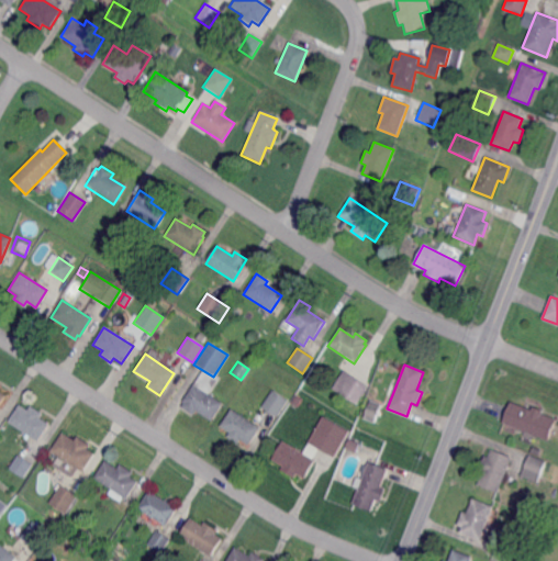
[(354,405),(330,390),(342,372),(366,388),(354,405)]
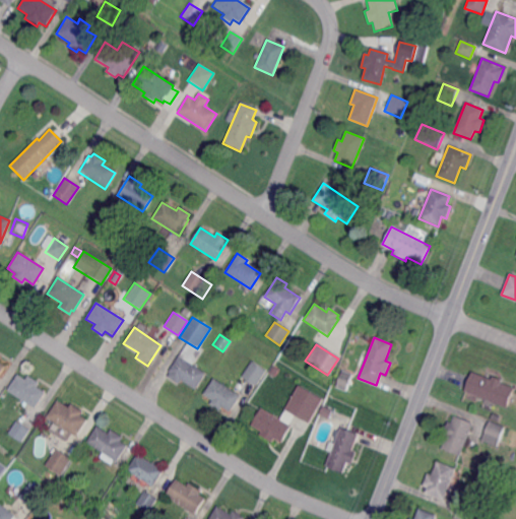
[(194,390),(179,381),(177,384),(166,377),(178,357),(205,374),(194,390)]
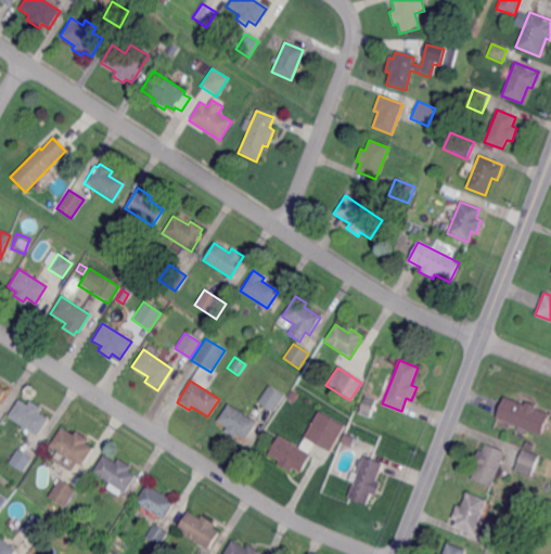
[(272,412),(257,402),(267,386),(282,396),(272,412)]
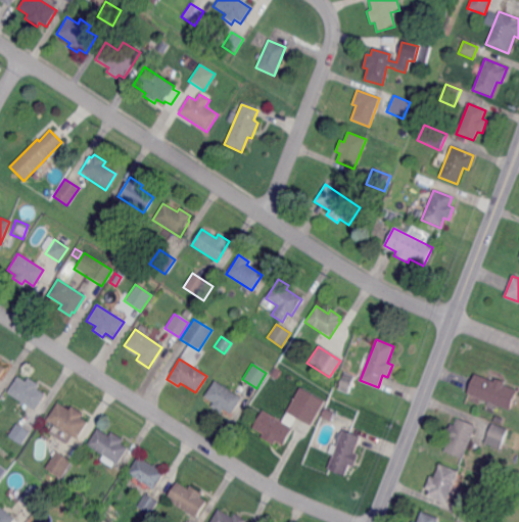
[(275,378),(268,374),(272,369),(278,373),(275,378)]
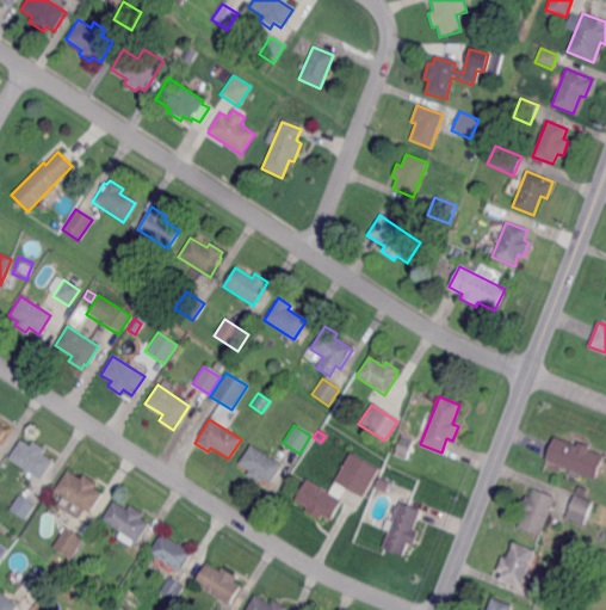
[(403,460),(391,456),(399,437),(409,441),(403,460)]
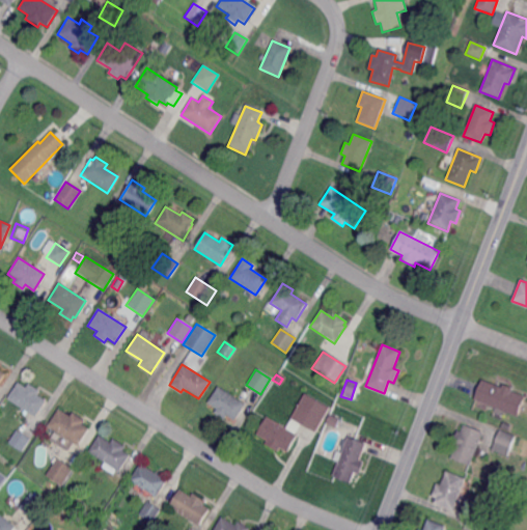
[(501,387),(502,385),(512,388),(511,391),(525,396),(517,417),(474,401),(481,380),(501,387)]
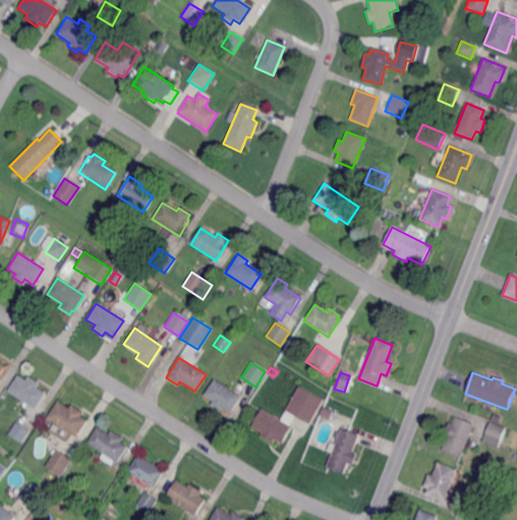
[(24,380),(26,377),(38,384),(35,388),(44,394),(35,410),(5,392),(16,374),(24,380)]
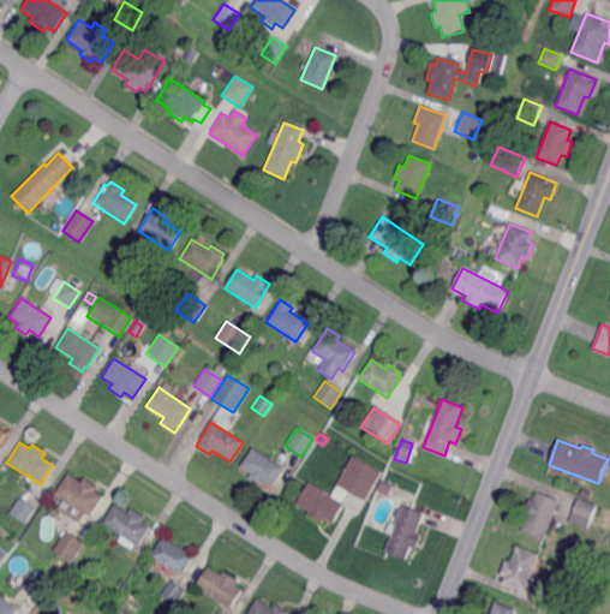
[(269,489),(259,483),(257,487),(245,478),(247,475),(238,468),(251,448),(282,471),(269,489)]
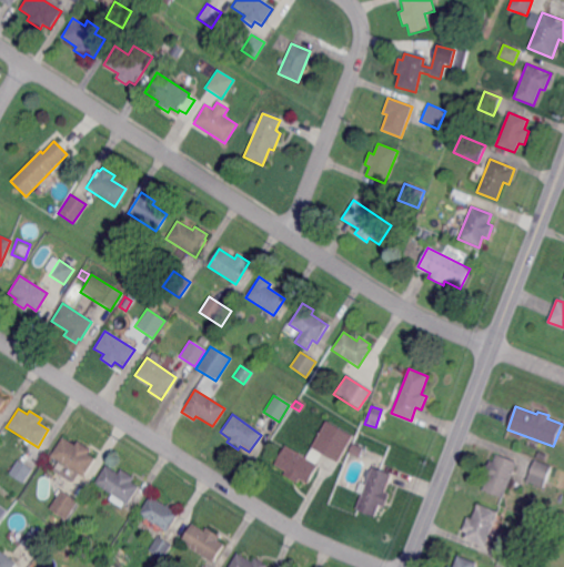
[(336,463),(310,447),(325,422),(352,436),(336,463)]
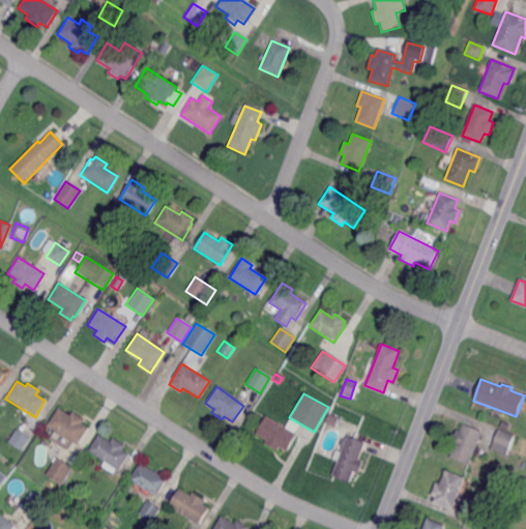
[(69,415),(71,412),(84,420),(81,424),(87,429),(77,445),(47,425),(57,408),(69,415)]
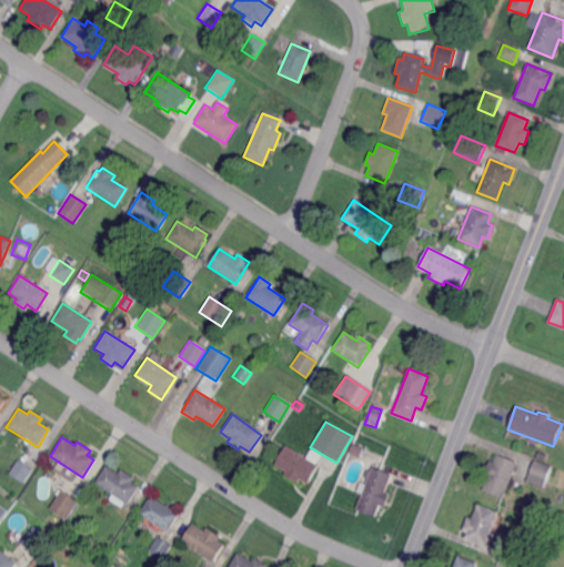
[(356,458),(346,454),(350,446),(361,449),(356,458)]
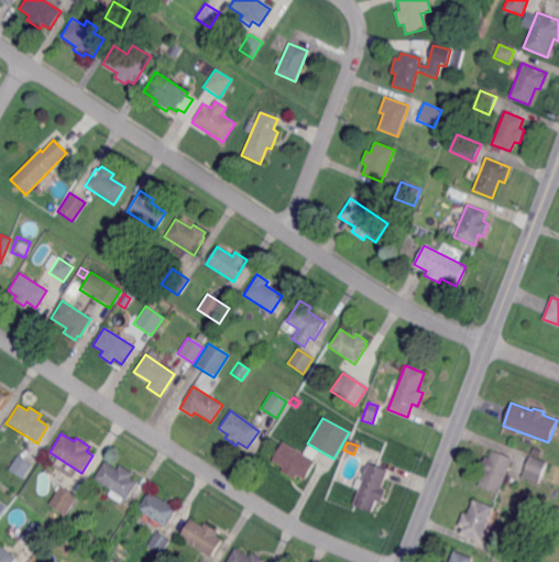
[(305,481),(296,475),(293,480),(277,472),(281,466),(271,462),(282,443),(315,461),(305,481)]
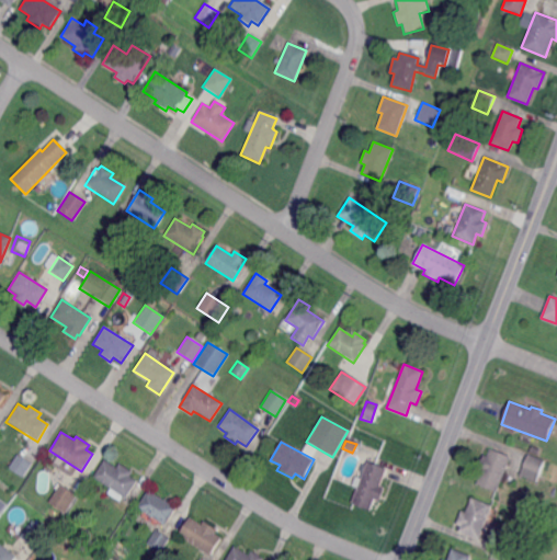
[(536,455),(529,452),(531,445),(538,449),(536,455)]
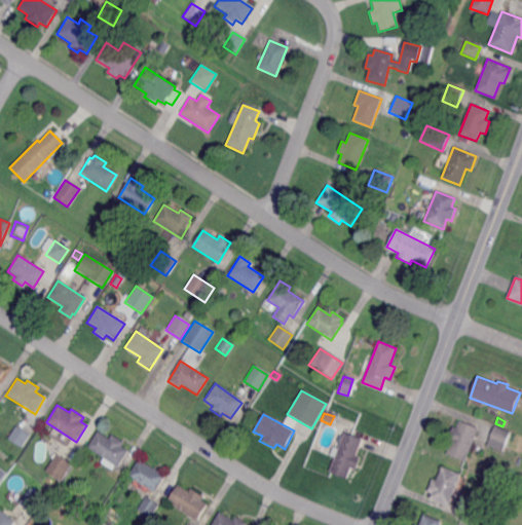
[(477,428),(464,461),(446,454),(450,443),(446,441),(452,426),(455,428),(458,421),(477,428)]
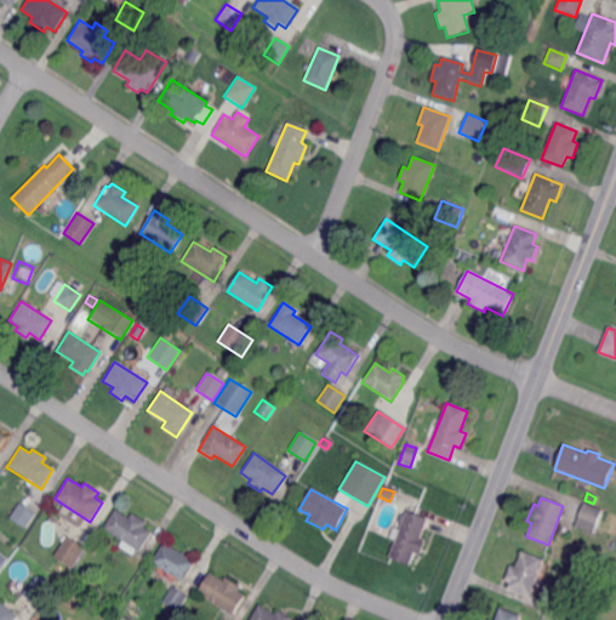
[(24,529),(7,518),(17,504),(34,515),(24,529)]
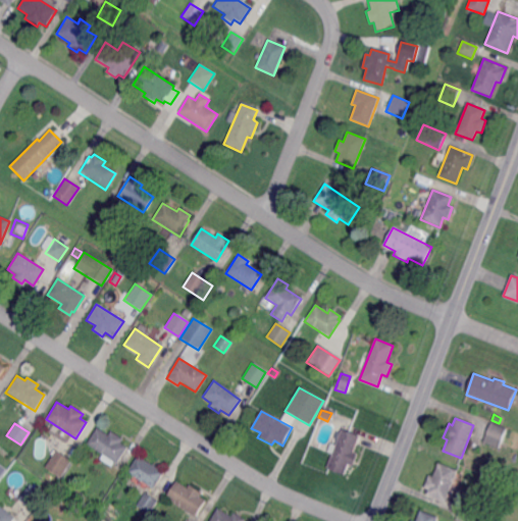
[(498,449),(482,441),(489,423),(505,429),(498,449)]
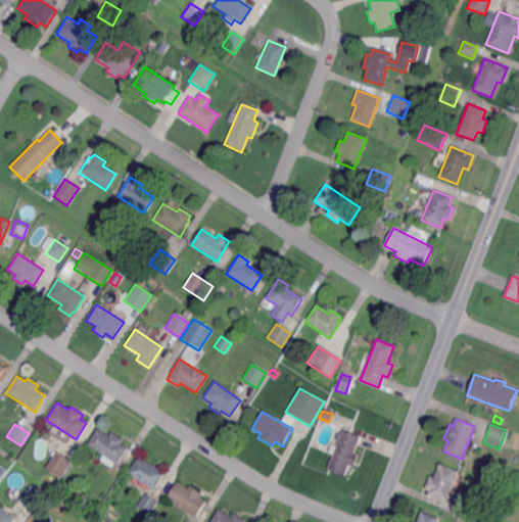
[(105,436),(108,432),(121,441),(118,444),(125,449),(114,465),(111,462),(108,466),(97,459),(100,455),(83,443),(93,428),(105,436)]
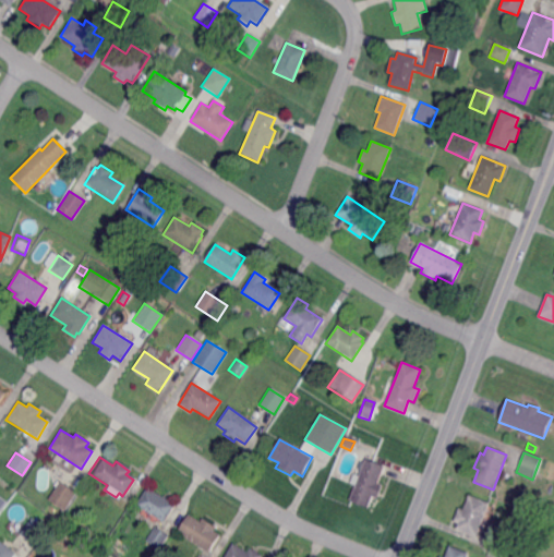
[(376,499),(372,497),(368,508),(349,500),(364,459),(384,467),(377,484),(382,485),(376,499)]
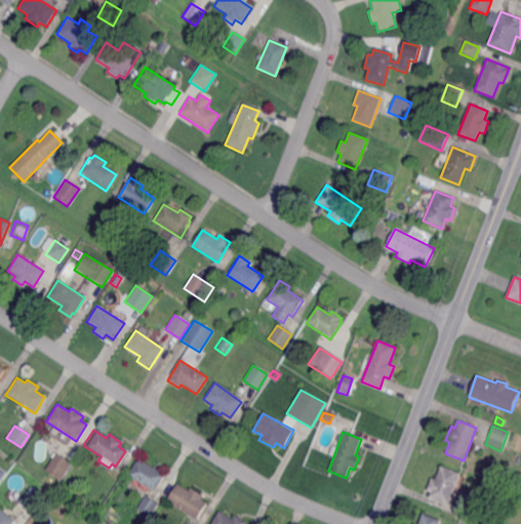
[(59,480),(44,470),(54,453),(70,465),(59,480)]
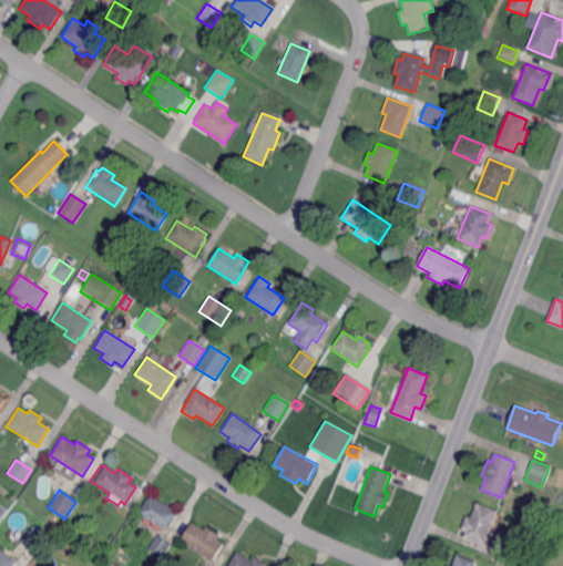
[(165,532),(137,513),(149,496),(176,514),(165,532)]
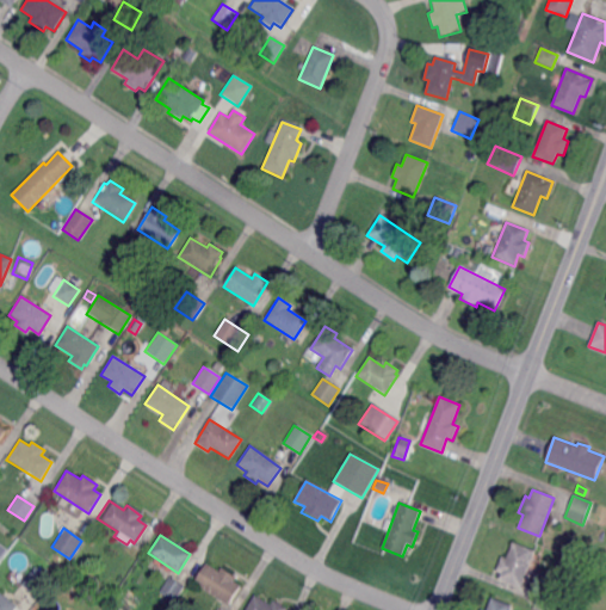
[(88,547),(82,543),(86,536),(93,540),(88,547)]
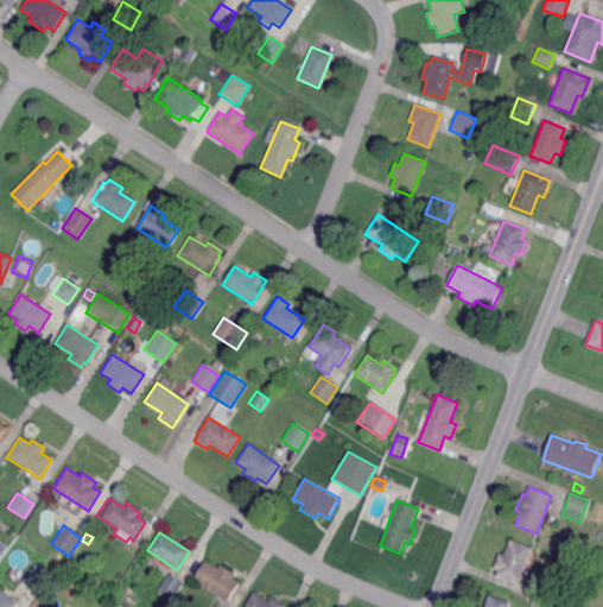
[(518,586),(495,576),(497,570),(493,569),(499,554),(503,556),(509,541),(532,549),(518,586)]
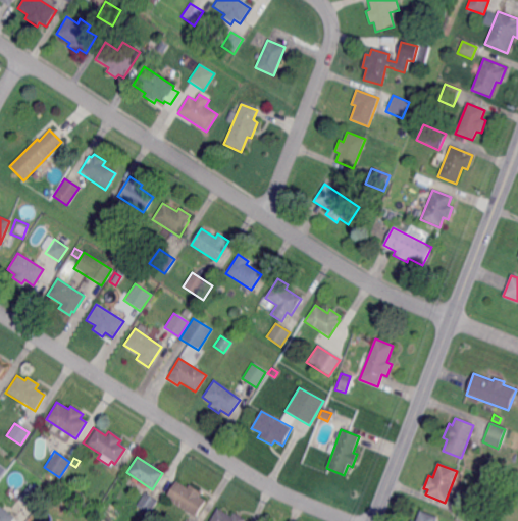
[(187,488),(189,485),(201,493),(199,498),(205,502),(195,518),(164,499),(175,481),(187,488)]
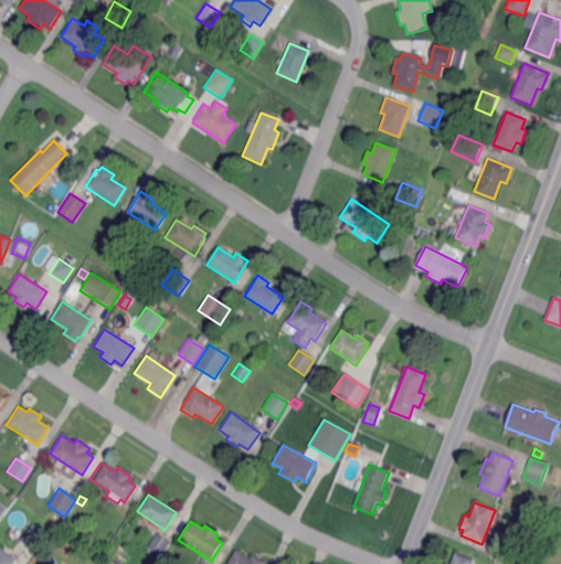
[(34,553),(19,540),(31,524),(46,536),(34,553)]
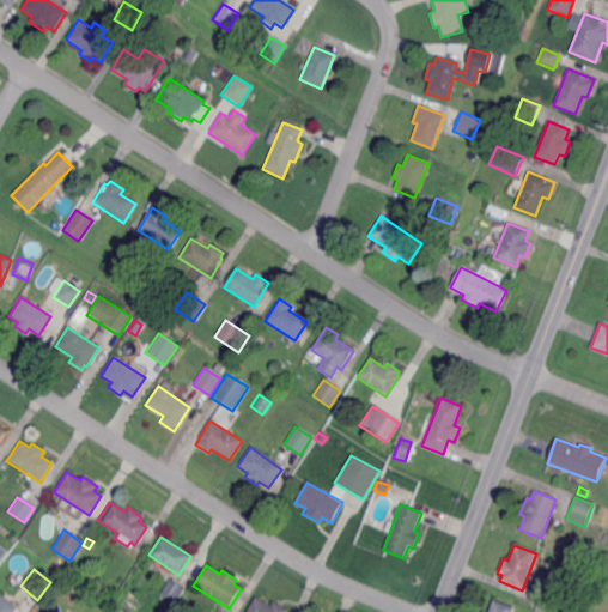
[(174,604),(159,594),(169,579),(183,588),(174,604)]
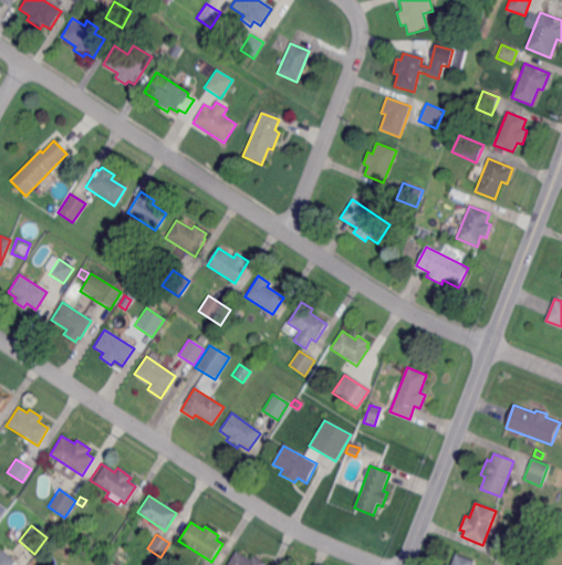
[(0,564),(0,550),(16,562),(12,564),(0,564)]
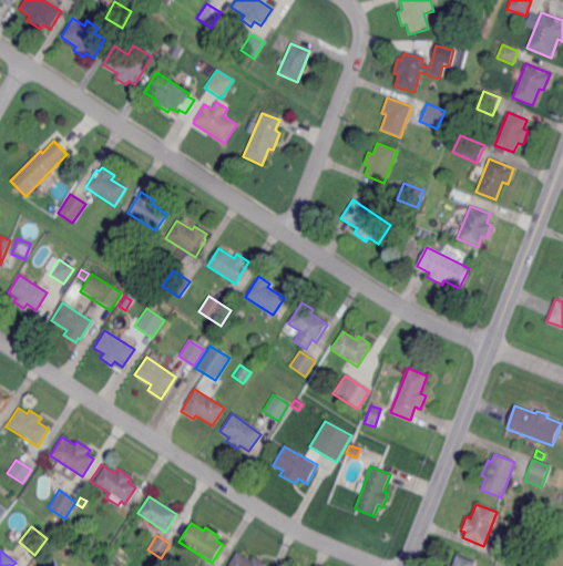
[(251,563),(253,558),(264,565),(228,565),(235,554),(251,563)]
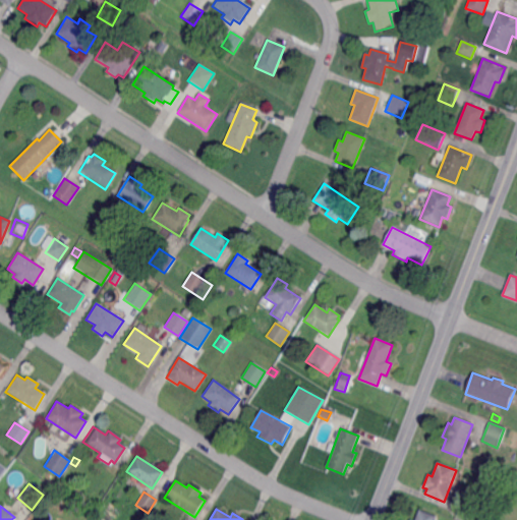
[(414,519),(418,510),(436,517),(435,519),(414,519)]
